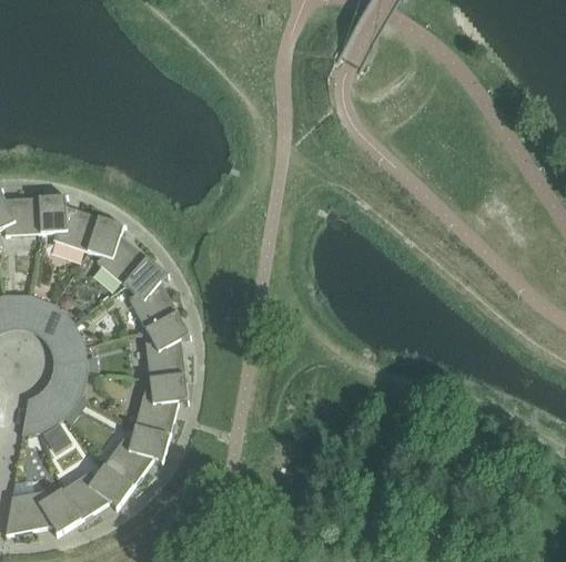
[(1,187),(0,187),(0,227),(3,226),(3,234),(40,232),(38,196),(3,197),(0,190),(2,188),(1,187)]
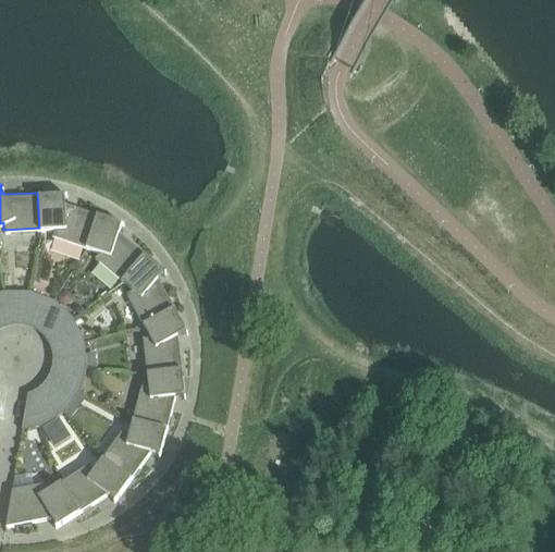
[(65,192),(37,193),(39,228),(53,227),(51,234),(85,245),(96,212),(64,201),(63,193),(65,193),(65,192)]
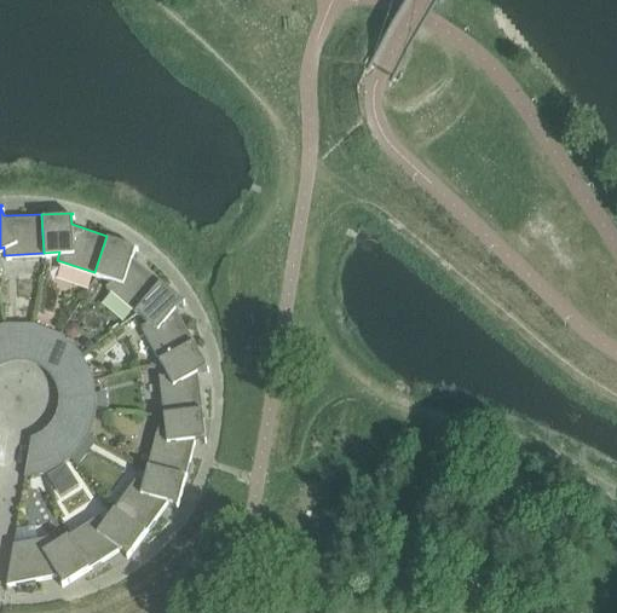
[(136,246),(107,236),(94,272),(109,277),(104,283),(134,308),(159,279),(131,255),(133,246),(136,247),(136,246)]
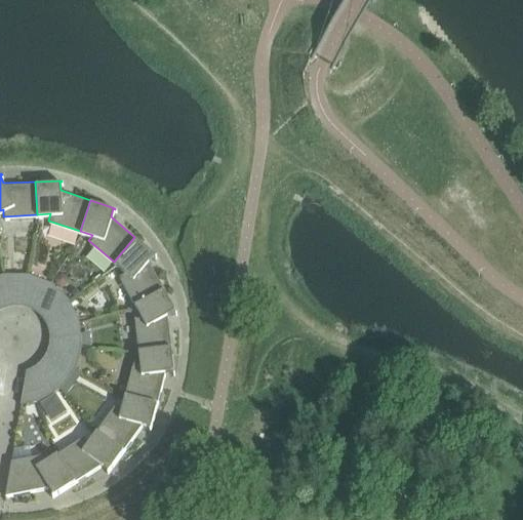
[(118,274),(133,303),(163,287),(148,260),(153,253),(154,254),(155,253),(134,237),(114,262),(124,271),(118,274)]
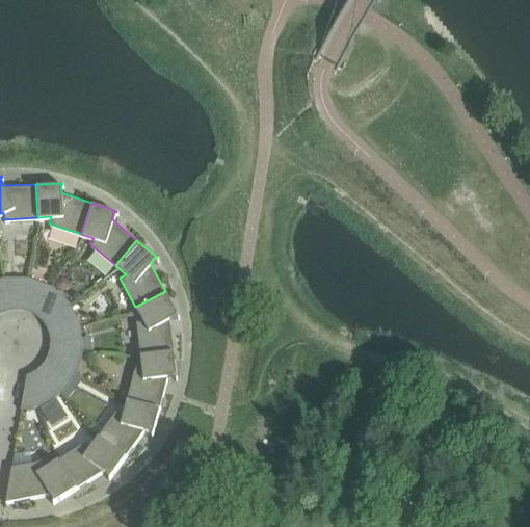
[(56,275),(54,280),(55,285),(59,288),(64,287),(68,283),(65,277),(61,273),(56,275)]
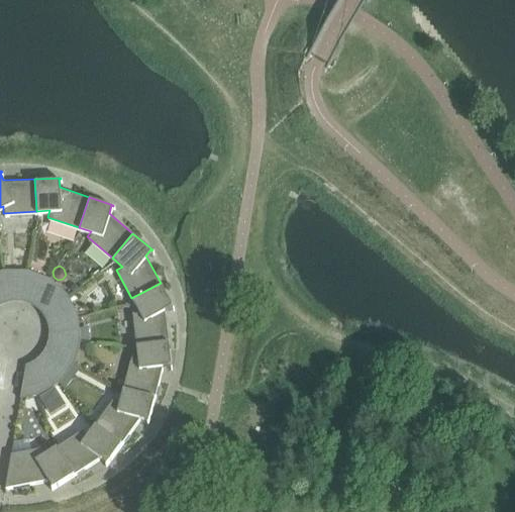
[(25,267),(6,267),(5,275),(24,276),(25,267)]
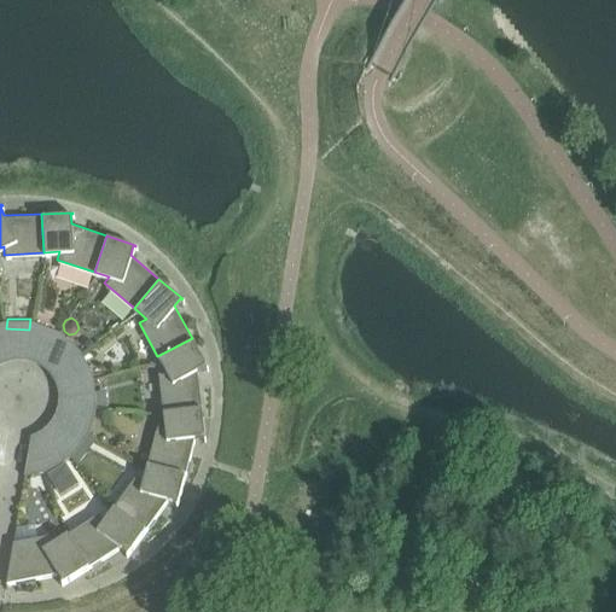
[(29,330),(50,337),(53,327),(30,319),(29,330)]
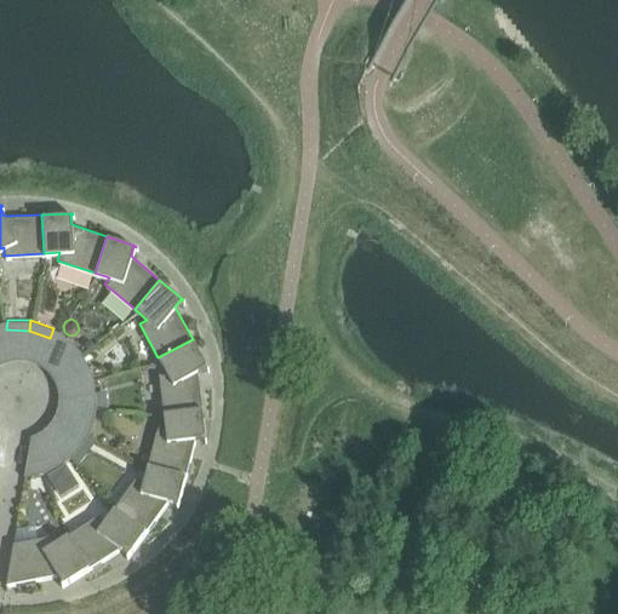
[(68,351),(74,344),(58,330),(53,328),(50,338),(68,351)]
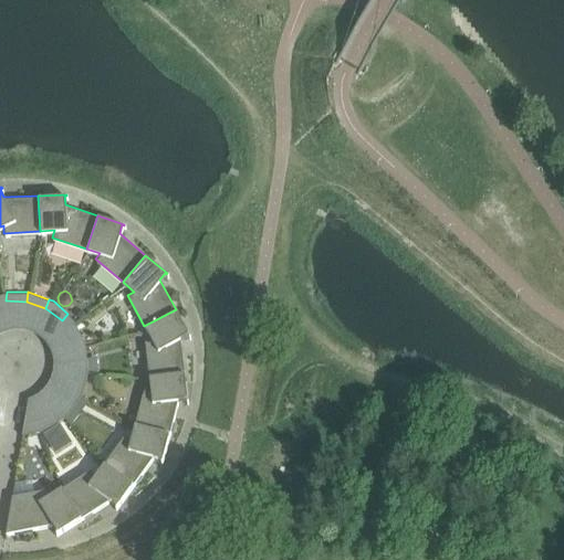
[(189,335),(176,309),(144,326),(150,339),(144,340),(148,376),(184,371),(179,338),(187,334),(188,335),(189,335)]
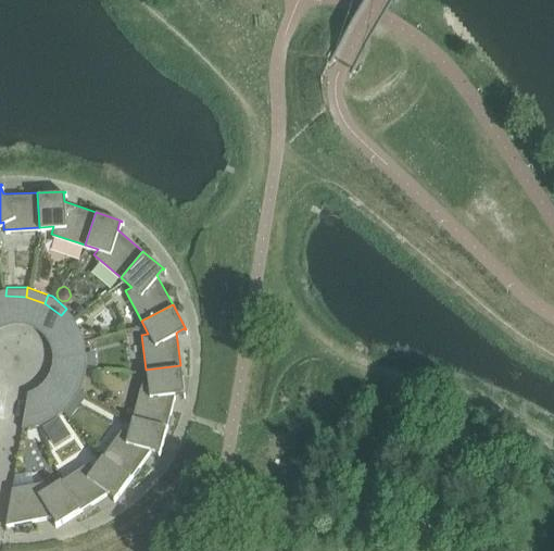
[(61,315),(72,333),(79,329),(72,313),(66,309),(61,315)]
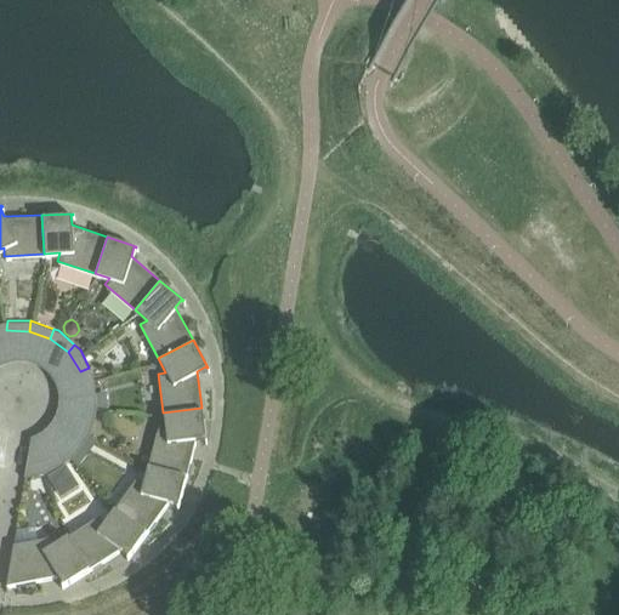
[(85,393),(94,392),(92,376),(89,368),(80,371),(85,393)]
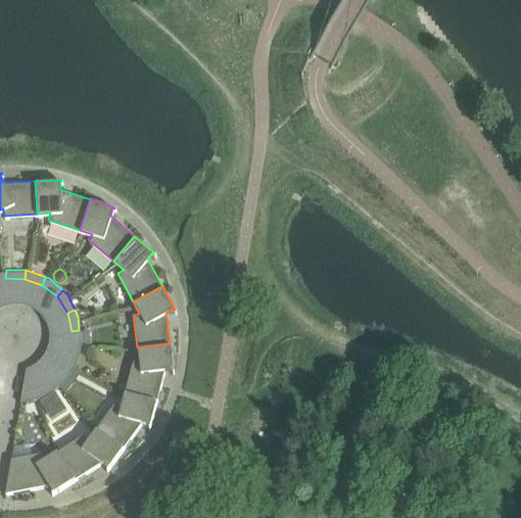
[(72,331),(69,349),(77,352),(80,341),(79,330),(72,331)]
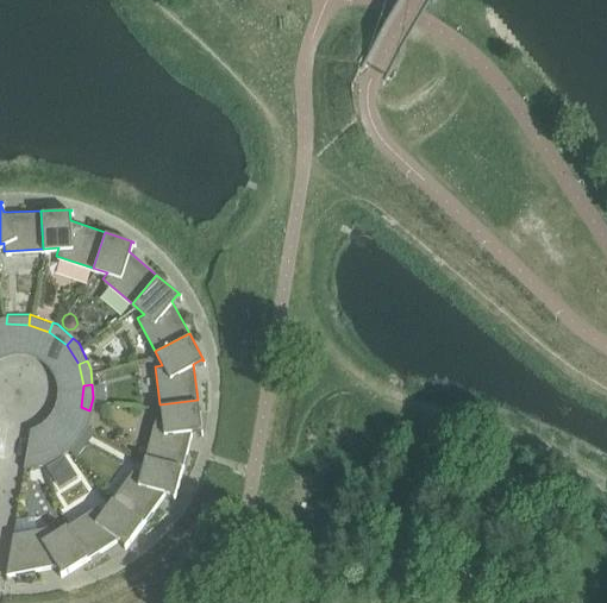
[(201,431),(198,400),(160,404),(161,420),(154,418),(143,456),(181,465),(189,429),(199,428),(200,431),(201,431)]
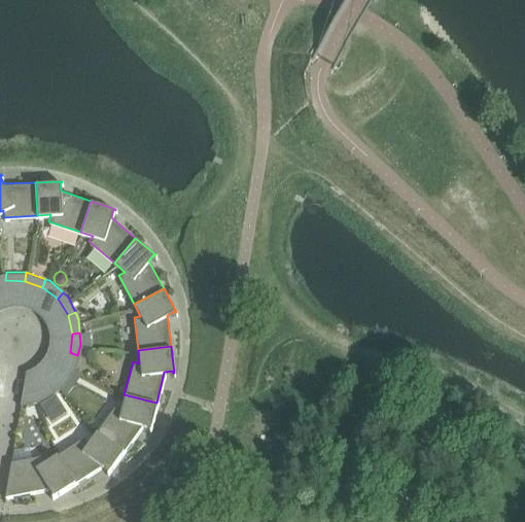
[(62,370),(68,375),(73,368),(77,355),(70,352),(62,370)]
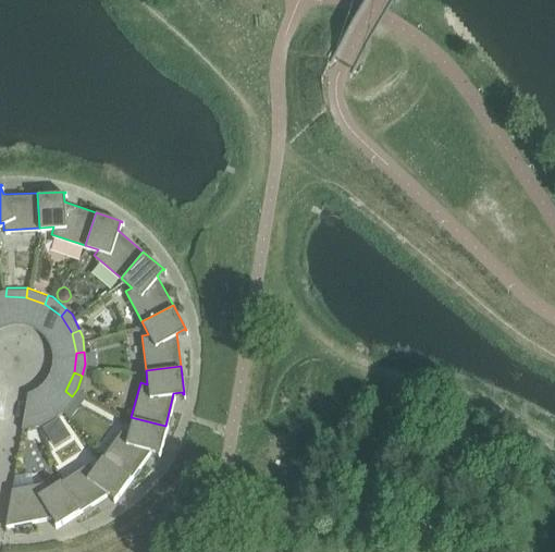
[(65,391),(50,405),(56,413),(61,409),(72,396),(65,391)]
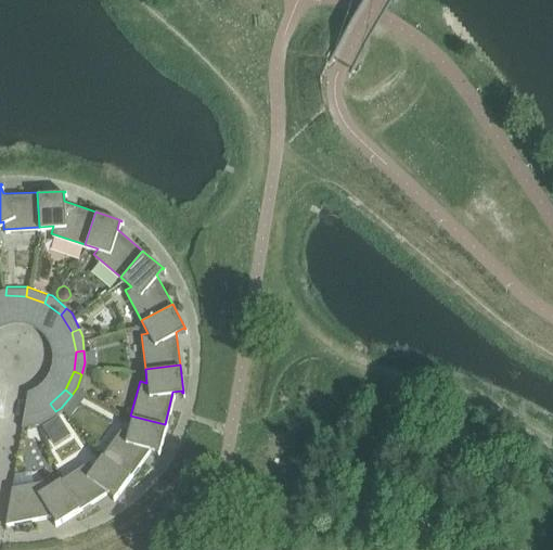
[(21,414),(20,424),(39,421),(55,411),(50,404),(22,414),(21,414)]
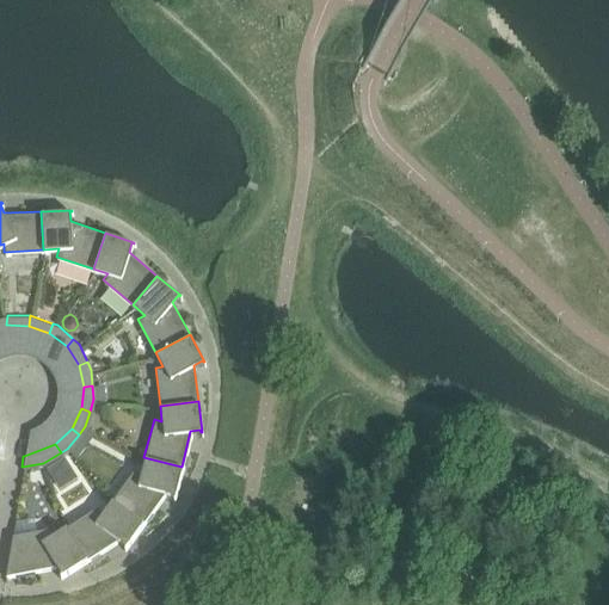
[(62,452),(43,464),(49,473),(67,461),(62,452)]
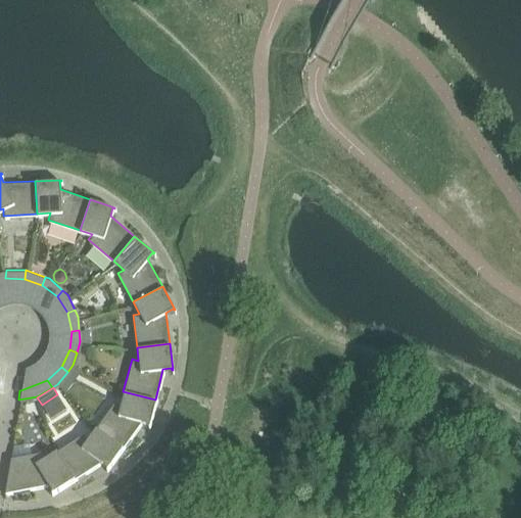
[(148,425),(155,399),(123,391),(120,404),(114,399),(95,427),(122,446),(140,421),(148,423),(147,425),(148,425)]
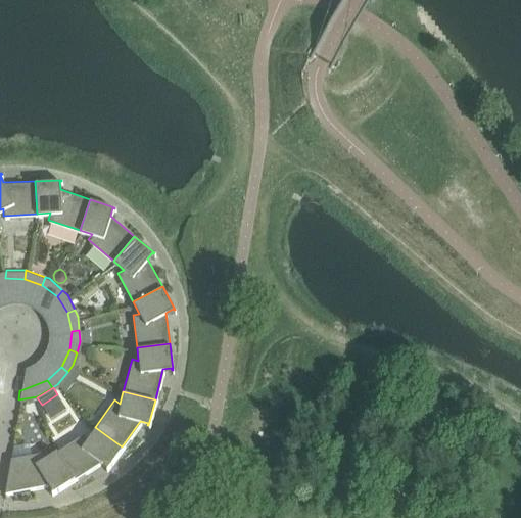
[(83,432),(55,450),(73,477),(99,461),(106,466),(105,467),(106,468),(122,446),(95,427),(87,437),(83,432)]
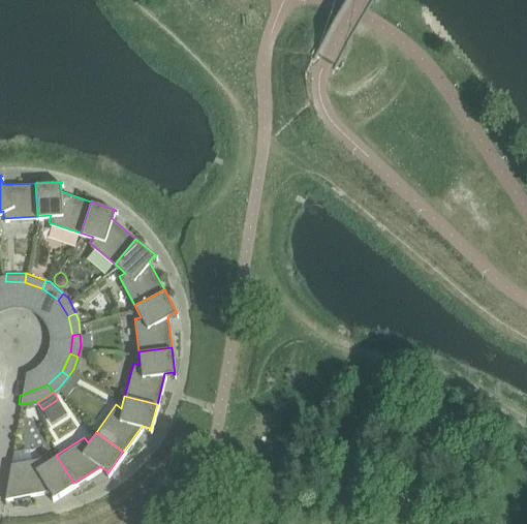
[(43,456),(9,462),(4,497),(5,496),(48,489),(52,495),(51,496),(52,497),(73,483),(56,455),(44,462),(43,456)]
